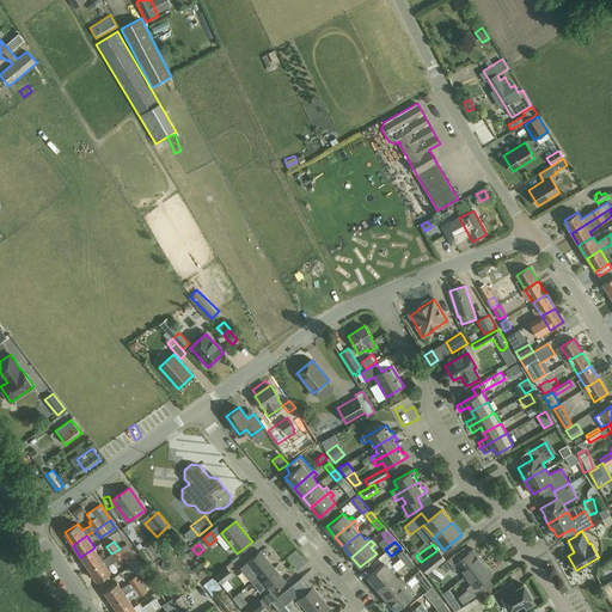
[(111,554),(106,557),(89,569),(98,581),(111,573),(106,567),(116,561),(117,562),(124,557),(124,556),(132,551),(127,545),(120,549),(111,554)]
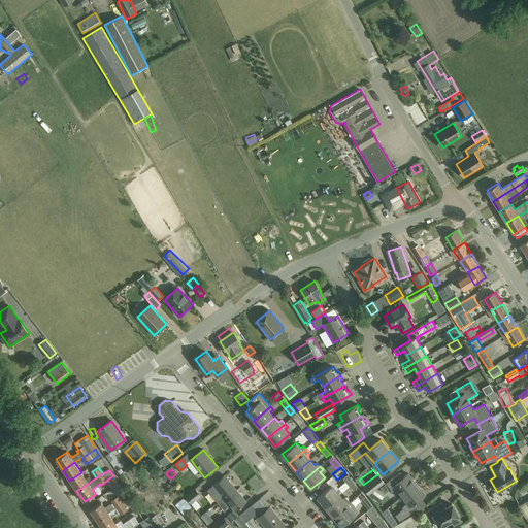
[(81,472),(69,481),(76,491),(92,481),(89,476),(86,479),(81,472)]
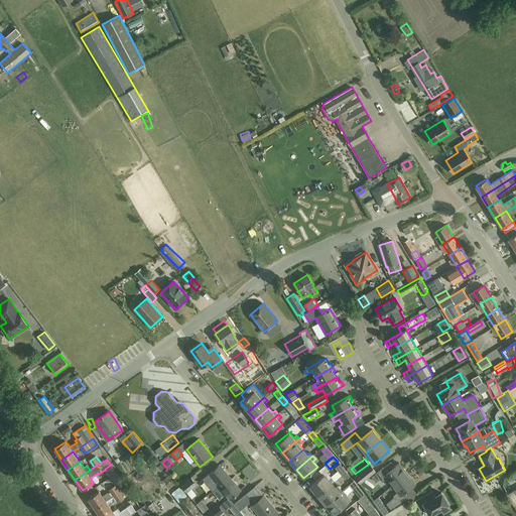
[(392,485),(407,473),(399,463),(387,474),(383,468),(372,477),(376,483),(380,479),(383,482),(387,478),(392,485)]
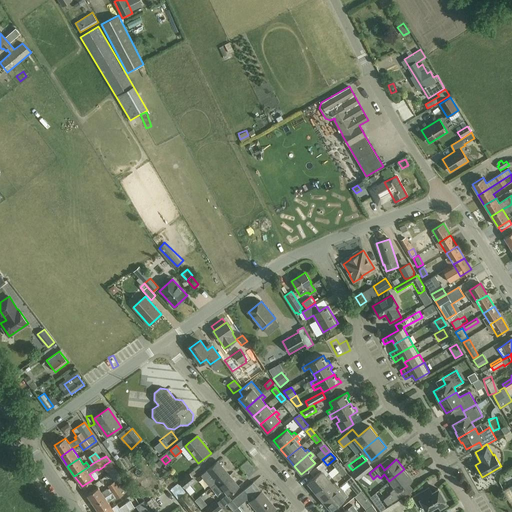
[(219,484),(230,475),(218,461),(207,470),(201,476),(211,487),(217,482),(219,484)]
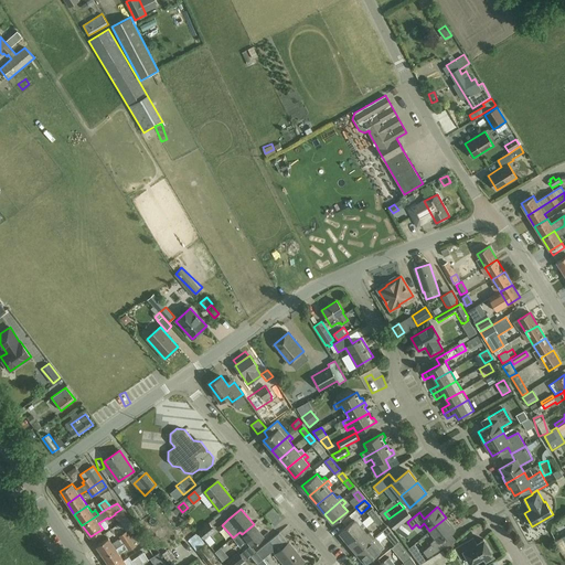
[(405,509),(388,522),(394,530),(412,516),(405,509)]
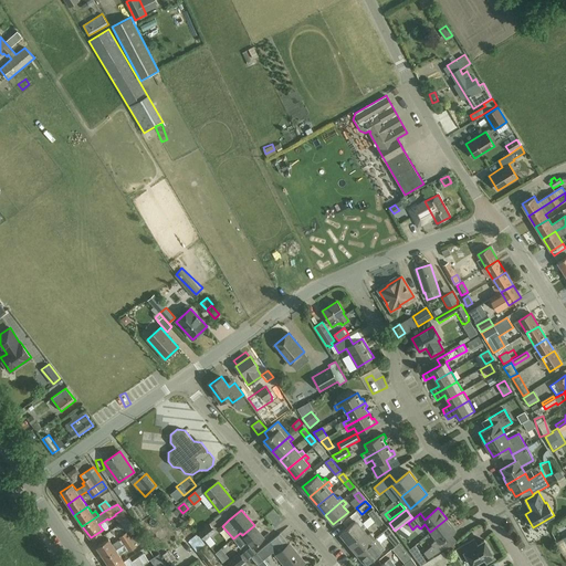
[(363,519),(360,516),(357,512),(343,523),(347,527),(341,533),(349,544),(365,532),(360,526),(364,523),(360,521),(363,519)]
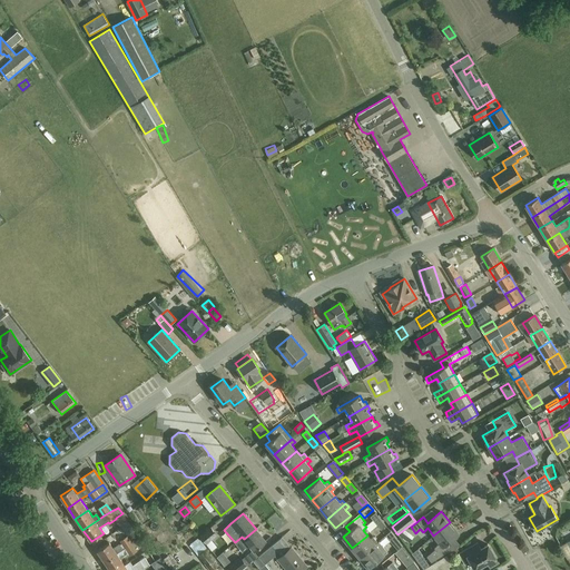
[(379,526),(383,522),(379,517),(373,520),(379,526)]
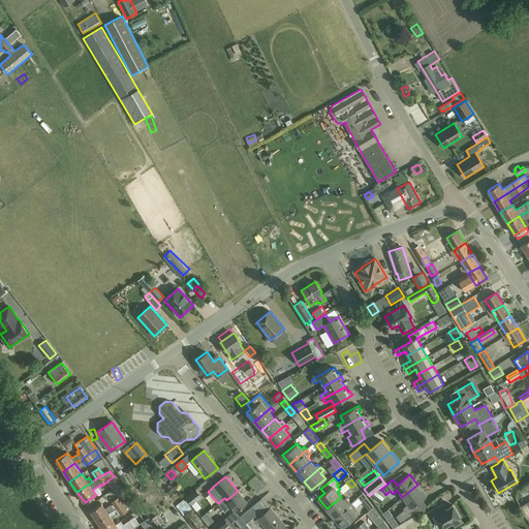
[(106,500),(113,491),(120,496),(124,491),(114,484),(103,498),(106,500)]
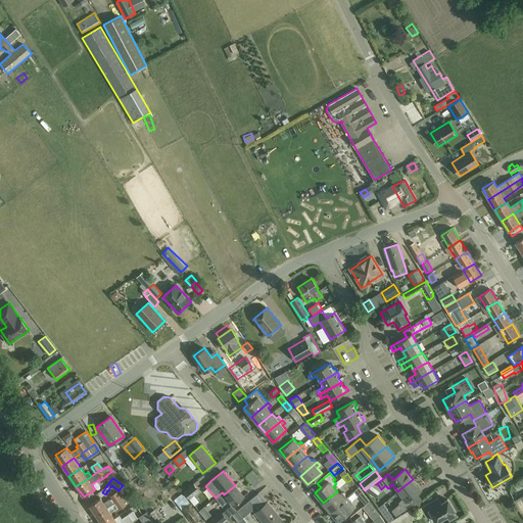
[(413,479),(397,491),(403,498),(398,503),(399,504),(391,511),(395,516),(409,509),(414,505),(410,500),(421,490),(413,479)]
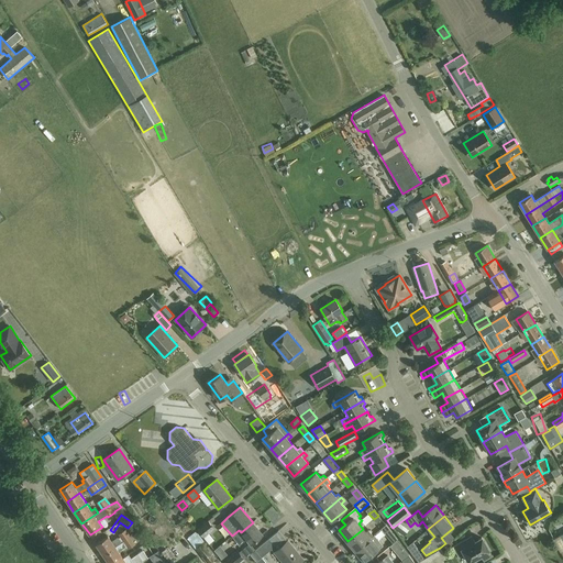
[(197,529),(203,538),(214,529),(208,520),(197,529)]
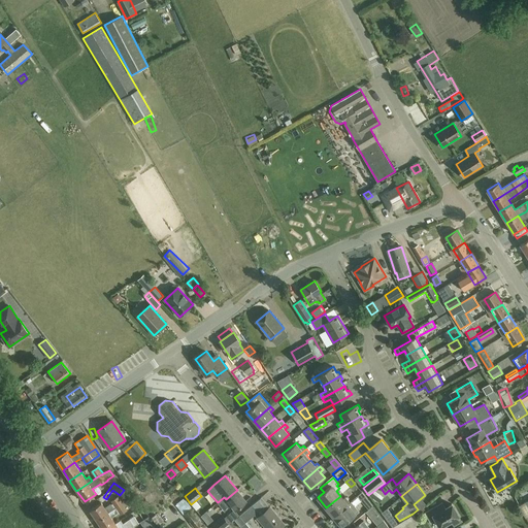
[(224,497),(218,502),(219,504),(216,507),(218,510),(228,502),(234,509),(235,510),(246,502),(237,490),(226,499),(224,497)]
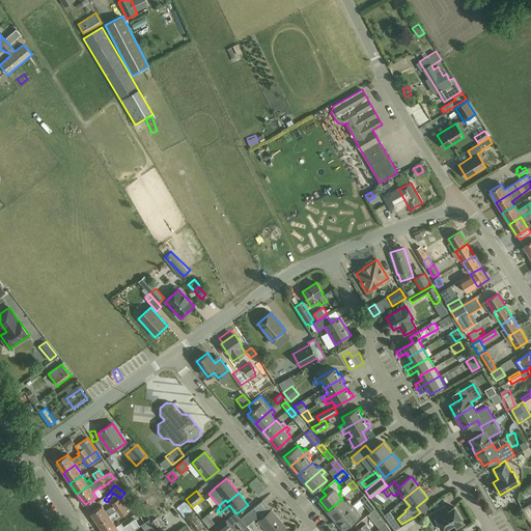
[(376,494),(372,499),(379,503),(383,498),(376,494)]
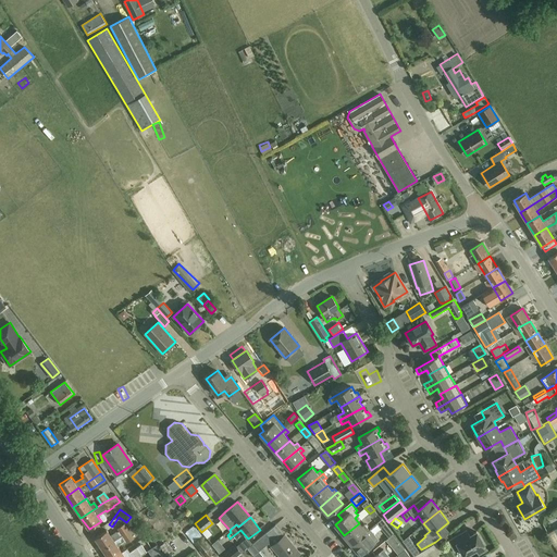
[(382,519),(376,523),(381,528),(386,523),(382,519)]
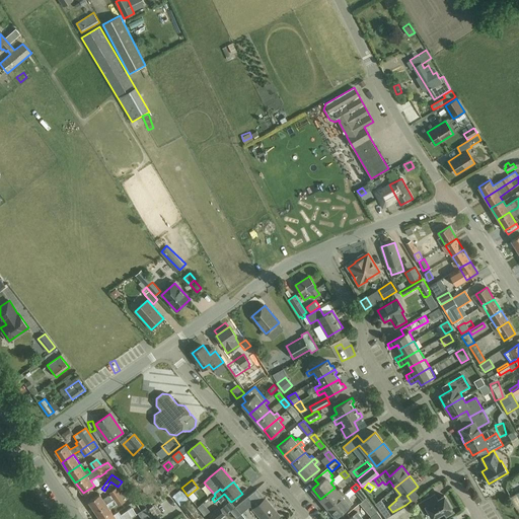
[(116,488),(109,493),(114,499),(121,495),(116,488)]
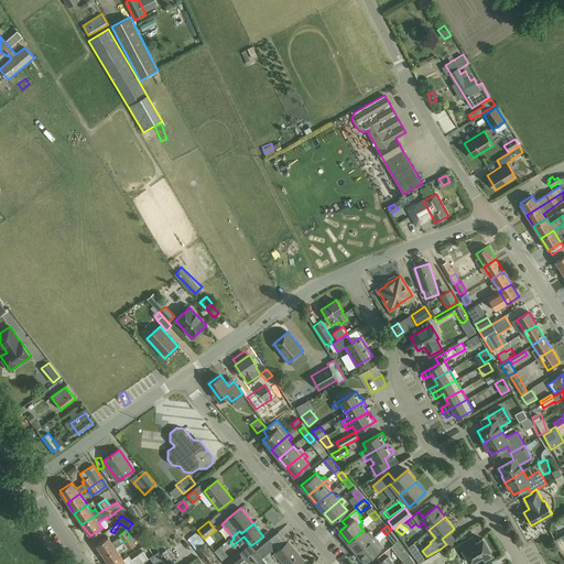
[(206,563),(213,563),(217,562),(194,530),(185,535),(206,563)]
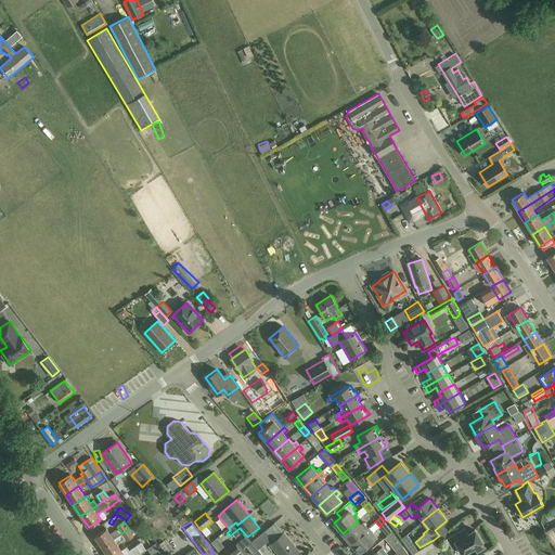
[(361,525),(358,521),(343,533),(350,543),(365,530),(368,528),(363,523),(361,525)]
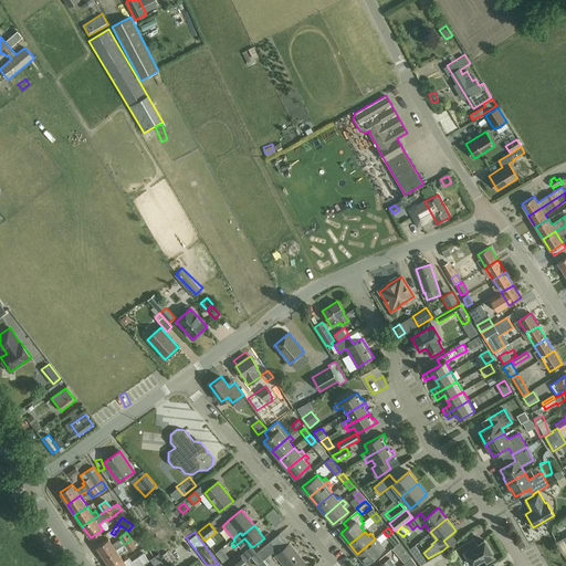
[(392,532),(387,536),(395,546),(399,543),(392,532)]
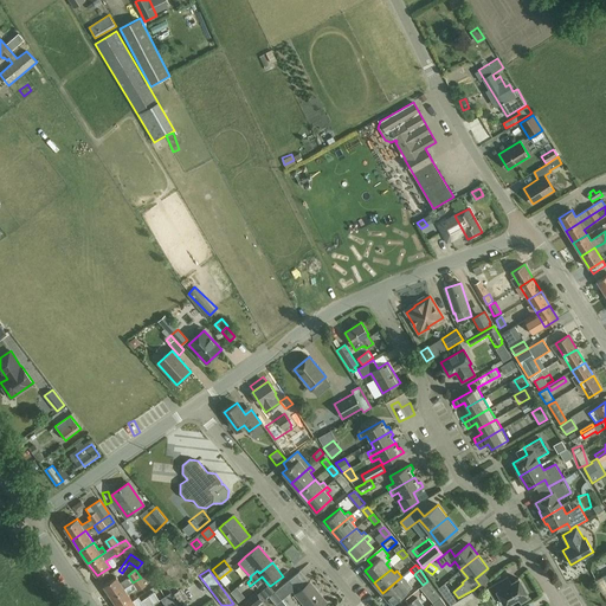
[(300,571),(275,592),(269,597),(277,605),(287,605),(282,600),(292,591),(304,605),(321,605),(327,603),(310,582),(300,571)]
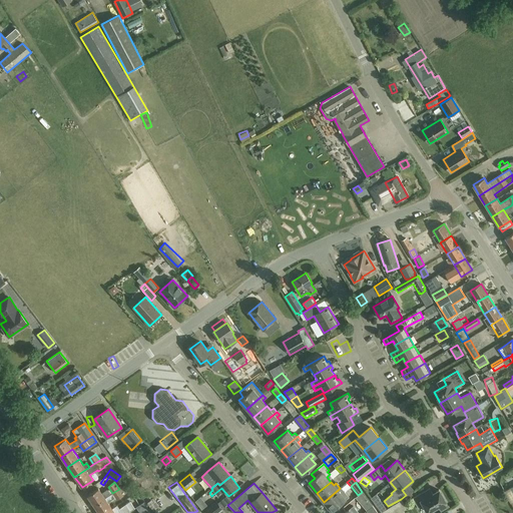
[(119,487),(123,495),(128,493),(124,485),(119,487)]
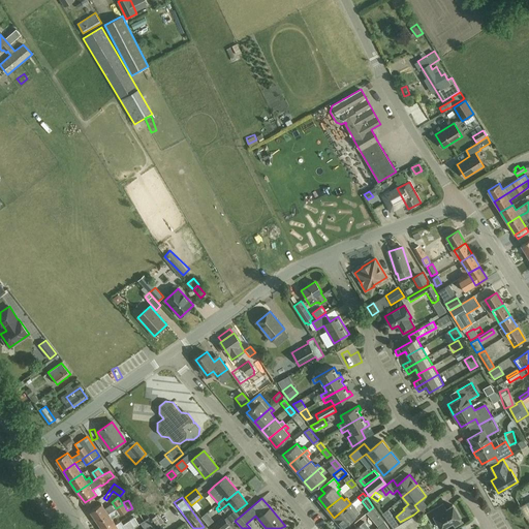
[(101,503),(90,510),(97,521),(114,510),(111,504),(105,508),(101,503)]
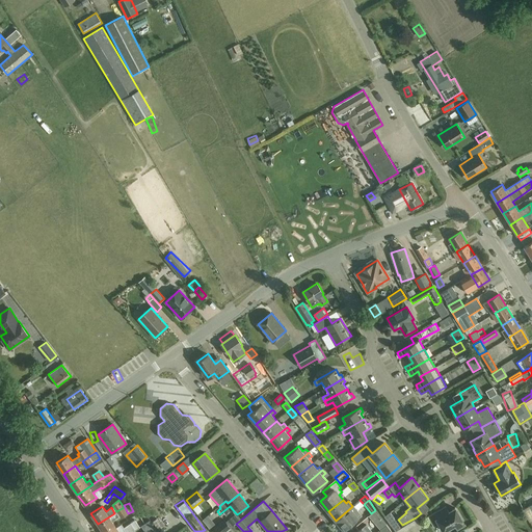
[(114,513),(98,524),(102,531),(109,531),(116,527),(113,522),(120,516),(122,519),(128,514),(124,507),(116,511),(114,513)]
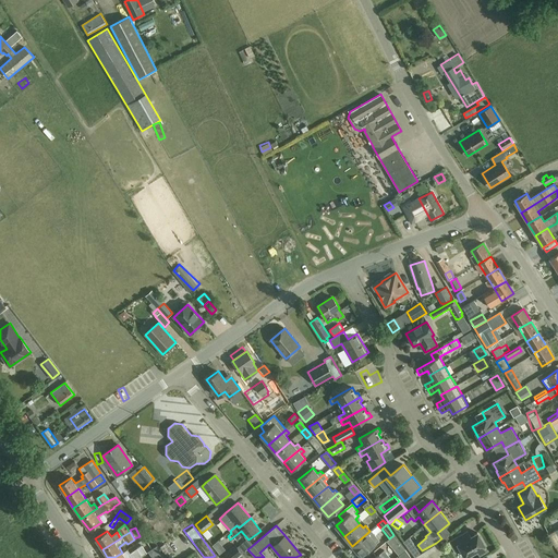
[(488,550),(477,532),(466,538),(463,533),(449,542),(455,552),(461,548),(465,557),(477,550),(480,555),(488,550)]
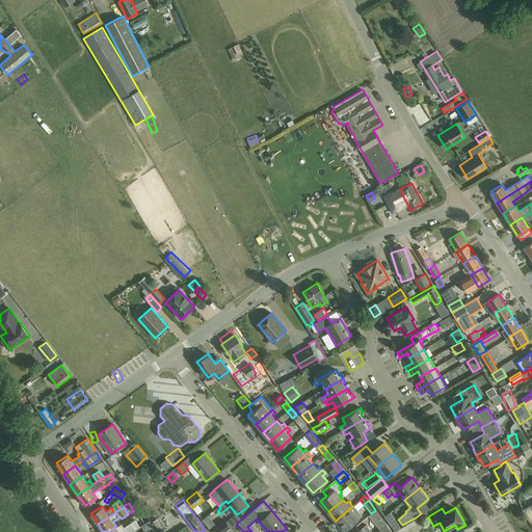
[(350,508),(336,521),(344,530),(358,517),(350,508)]
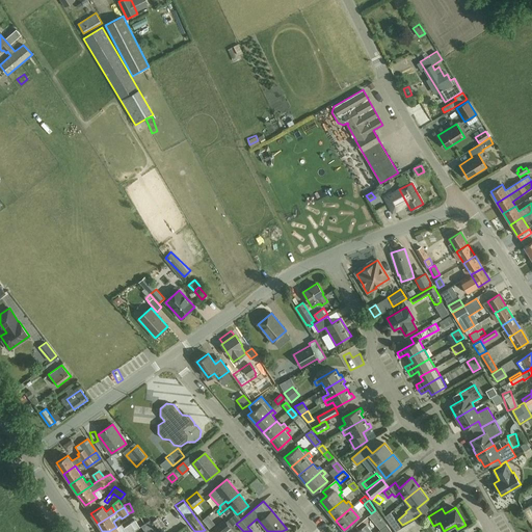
[(237,514),(236,513),(227,522),(224,520),(212,530),(214,531),(224,531),(231,528),(236,524),(241,520),(237,514)]
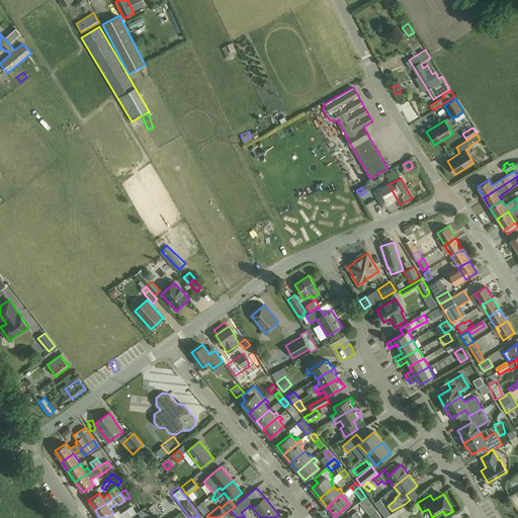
[(379,500),(374,503),(384,517),(390,513),(379,500)]
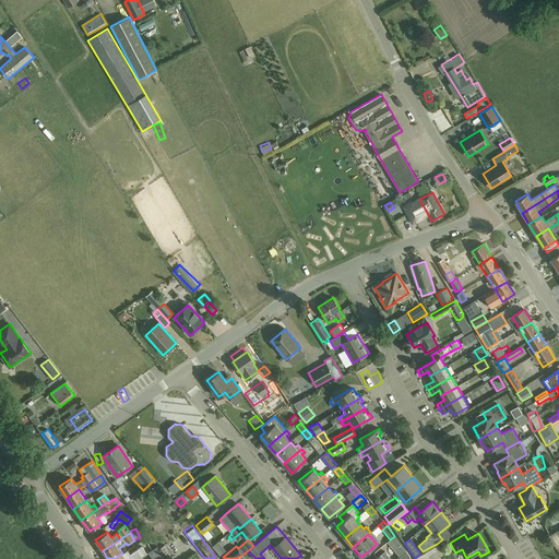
[(401,545),(394,550),(400,556),(406,551),(401,545)]
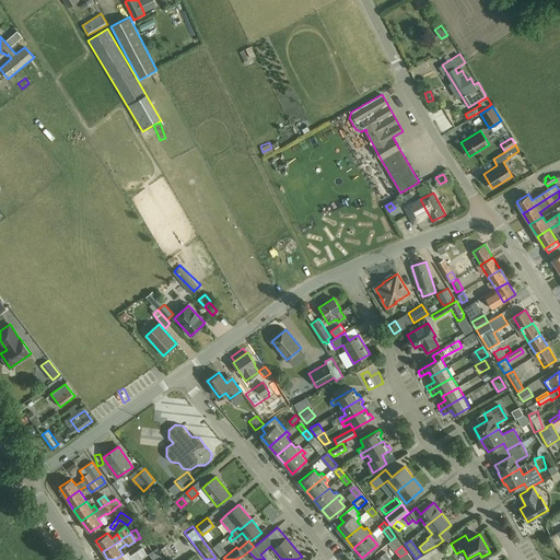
[(123,555),(115,559),(139,559),(148,555),(142,547),(130,556),(128,551),(123,556),(123,555)]
